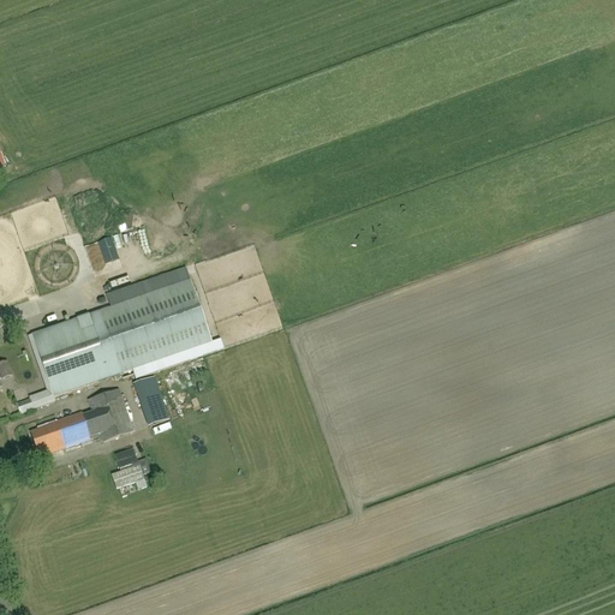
[(25,388),(12,392),(21,416),(55,402),(54,399),(111,378),(135,370),(137,378),(224,348),(221,340),(210,344),(190,282),(185,269),(108,296),(113,309),(89,317),(75,322),(37,335),(28,338),(47,392),(29,399),(25,388)]
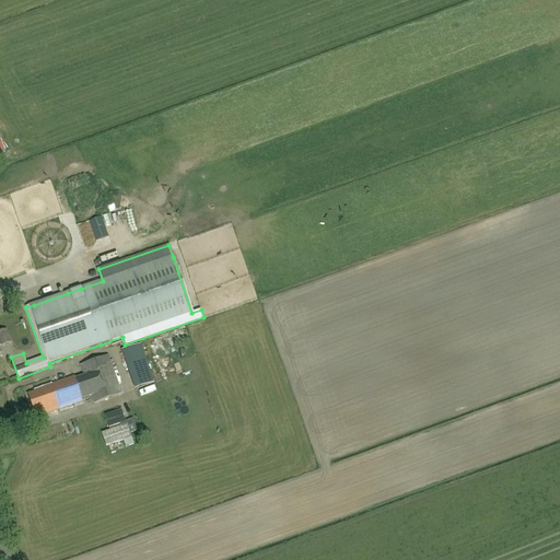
[(0,333),(0,346),(10,343),(7,330),(0,333)]
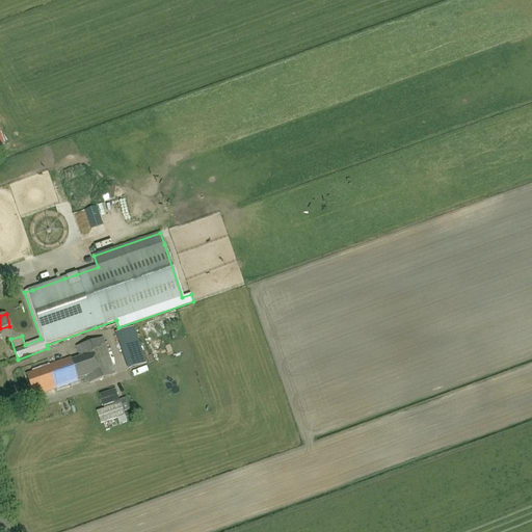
[(116,334),(121,345),(137,340),(133,327),(116,334)]
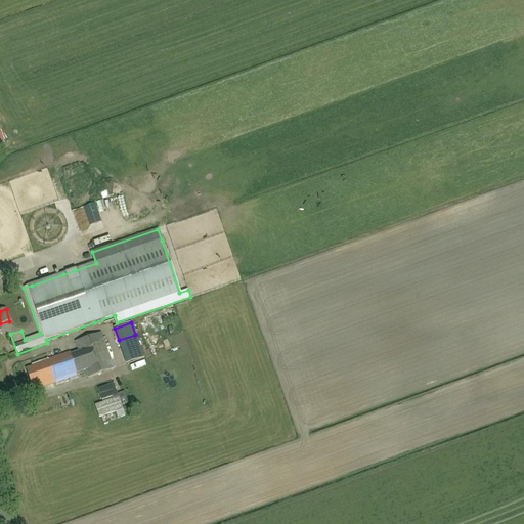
[(33,365),(34,366),(27,369),(34,389),(42,386),(42,388),(61,382),(78,376),(77,374),(86,370),(88,377),(114,368),(101,333),(76,342),(79,352),(70,355),(69,352),(48,359),(46,354),(36,357),(38,363),(33,365)]
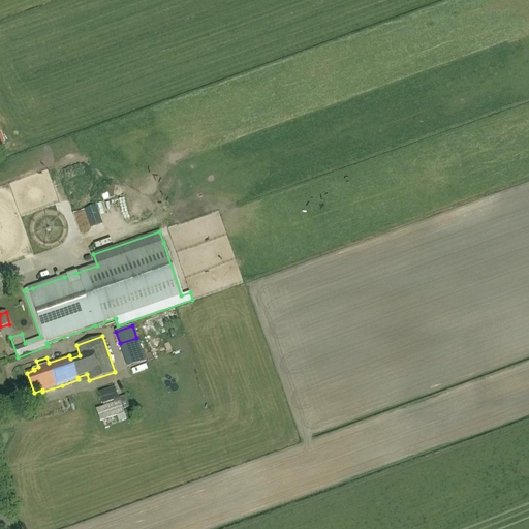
[(115,387),(99,393),(102,404),(106,403),(107,405),(99,407),(103,419),(116,415),(118,421),(125,418),(115,387)]
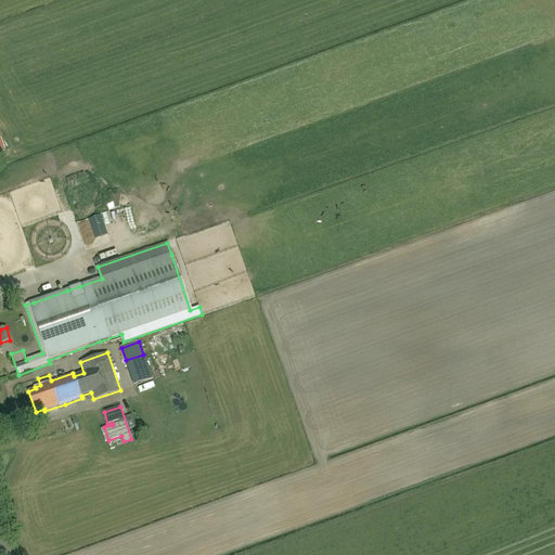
[(76,421),(67,423),(69,434),(78,433),(76,421)]
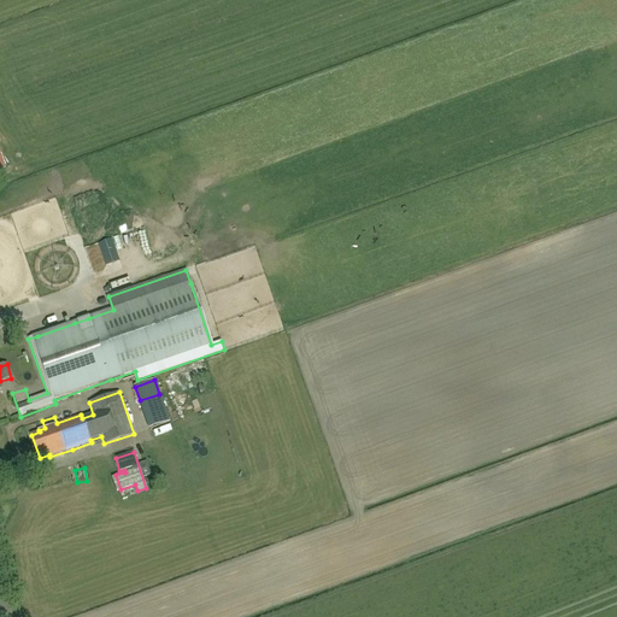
[(116,487),(95,491),(98,505),(118,501),(116,487)]
